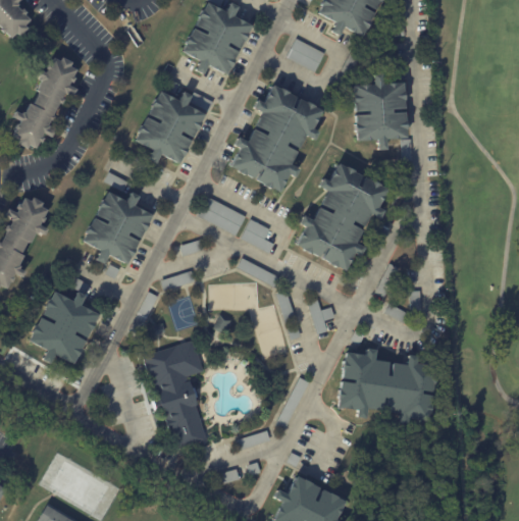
[(19,0),(17,2),(19,4),(17,6),(22,10),(23,8),(28,12),(26,14),(31,19),(24,24),(28,28),(20,36),(17,33),(11,38),(6,32),(5,33),(2,30),(3,29),(0,24),(0,0),(19,0)]
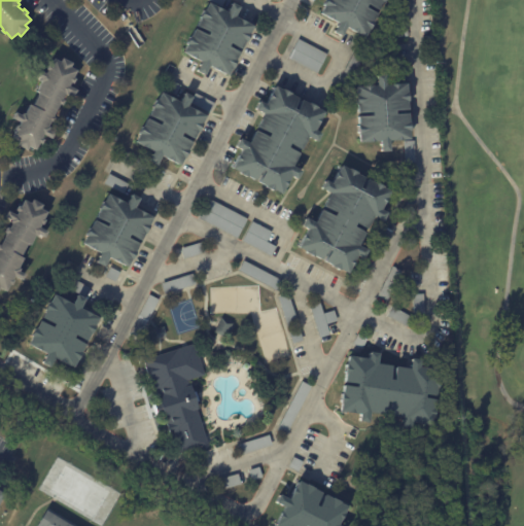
[(386,0),(385,2),(380,10),(368,4),(365,6),(379,13),(375,21),(376,22),(371,29),(367,36),(348,27),(343,36),(336,32),(341,23),(322,12),(326,5),(325,5),(328,0),(386,0)]
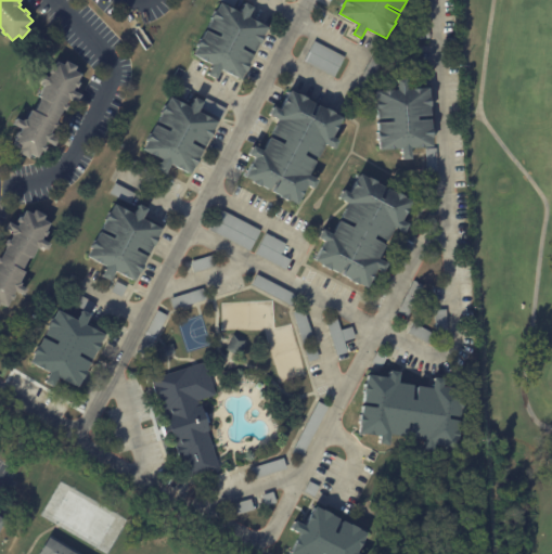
[(243,10),(246,2),(254,7),(249,16),(269,27),(265,35),(266,35),(261,43),(260,43),(256,52),(242,46),(241,48),(254,55),(251,63),(246,72),(245,72),(242,79),(222,69),(217,79),(209,75),(215,65),(194,54),(199,47),(197,47),(203,37),(203,38),(207,30),(219,37),(221,34),(209,27),(214,18),(213,18),(217,10),(218,10),(222,2),(242,12),(243,10)]
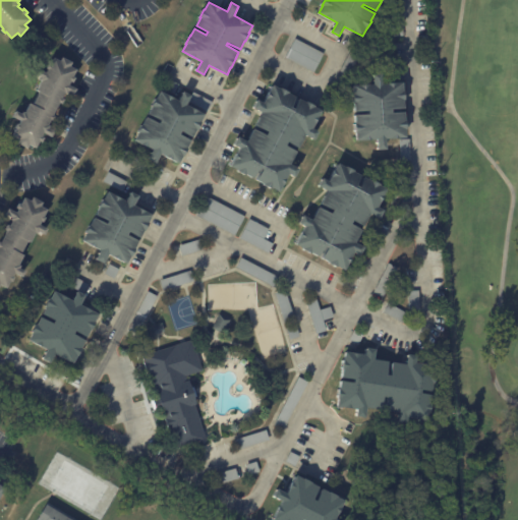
[(297,38),(326,53),(315,71),(287,57),(297,38)]
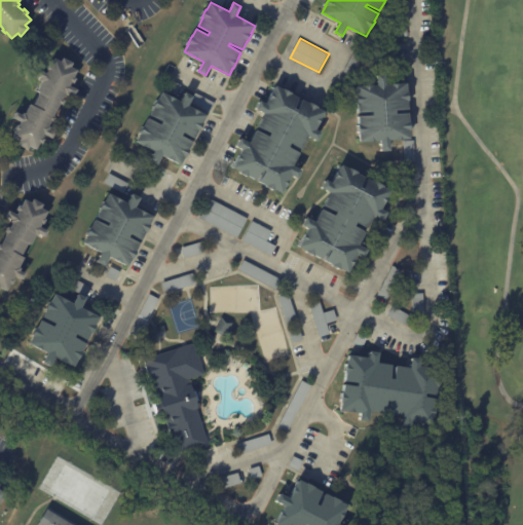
[(356,51),(365,55),(355,76),(345,71),(356,51)]
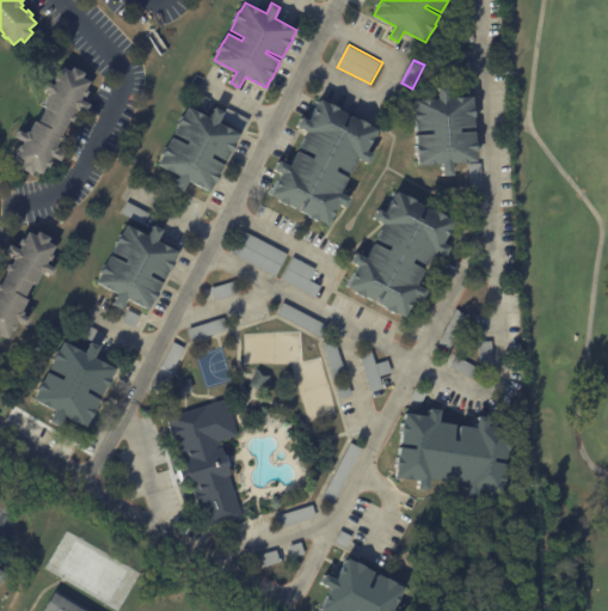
[(87,108),(86,111),(79,108),(78,110),(75,109),(72,115),(74,116),(72,122),(69,121),(61,135),(65,136),(61,142),(59,141),(55,147),(57,148),(56,151),(63,154),(60,162),(50,156),(48,160),(51,162),(48,167),(45,166),(41,175),(34,170),(31,175),(19,169),(22,164),(13,159),(18,152),(16,151),(19,145),(20,146),(23,142),(13,136),(17,130),(25,134),(26,132),(29,133),(35,122),(37,123),(45,108),(42,107),(48,95),(45,93),(47,91),(41,87),(44,80),(53,85),(55,81),(53,80),(56,74),(59,75),(62,67),(71,71),(73,67),(85,73),(83,77),(90,81),(86,90),(88,91),(85,97),(83,96),(80,99),(90,104),(87,108)]
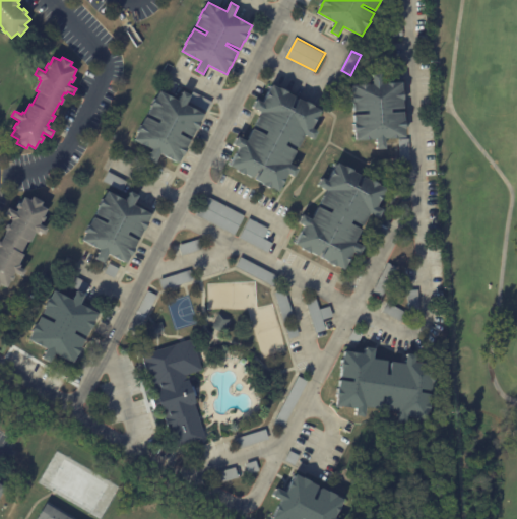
[(390,138),(385,139),(385,149),(377,149),(376,139),(356,140),(356,132),(353,132),(353,123),(354,123),(354,115),(367,115),(367,111),(353,112),(353,103),(352,103),(351,93),(352,93),(352,85),(373,84),(372,74),(380,73),(381,83),(402,82),(402,90),(403,90),(404,100),(403,100),(403,108),(389,109),(389,113),(404,112),(405,129),(404,129),(405,137),(390,138)]
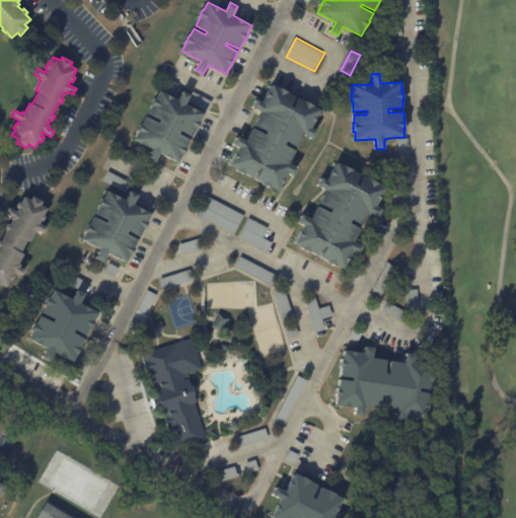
[(170,78),(180,83),(175,93),(165,88),(170,78)]
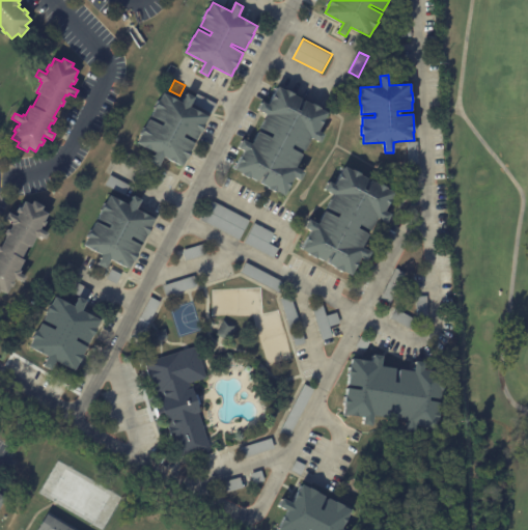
[(305,101),(312,105),(313,104),(322,108),(322,109),(328,113),(318,132),(325,135),(321,142),(311,138),(305,151),(292,144),(290,148),(303,155),(296,168),(305,172),(301,180),(295,177),(285,196),(277,192),(277,193),(269,189),(270,188),(261,184),(267,174),(264,172),(258,182),(251,178),(250,179),(243,174),(235,170),(245,151),(239,148),(243,140),(252,145),(258,132),(271,138),(272,134),(260,129),(268,115),(258,110),(262,102),(269,105),(278,86),(286,90),(286,89),(295,93),(295,95),(302,99),(296,110),(299,112),(305,101)]
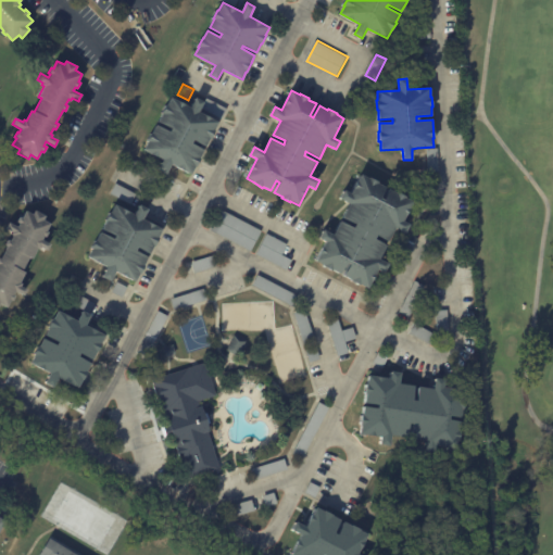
[(174,99),(190,108),(196,98),(203,102),(198,111),(218,122),(214,129),(214,130),(210,138),(204,147),(191,140),(190,143),(203,150),(199,158),(200,159),(196,166),(195,166),(190,174),(171,164),(166,174),(158,169),(163,160),(143,150),(148,141),(147,141),(151,133),(152,133),(155,125),(167,131),(170,128),(158,122),(162,113),(166,104),(171,97),(174,99)]
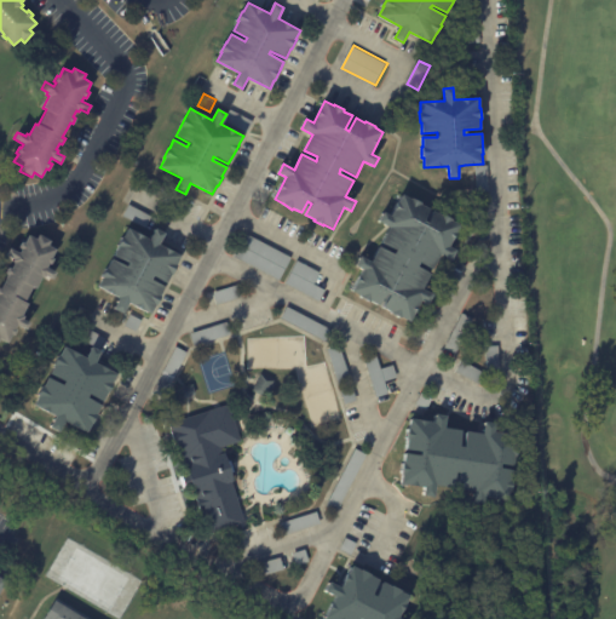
[(231,108),(253,119),(247,131),(225,120),(231,108)]
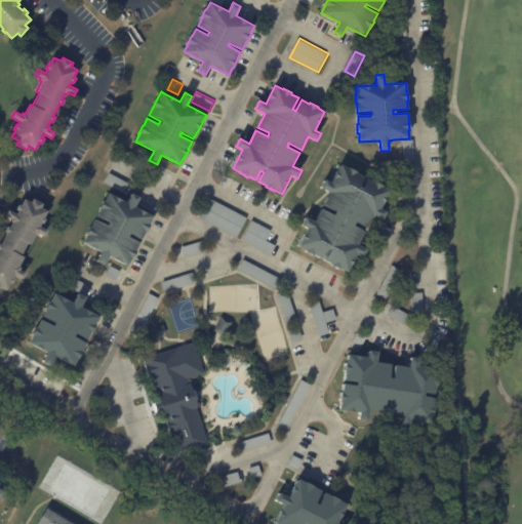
[(415,161),(406,162),(404,139),(415,139),(416,161),(415,161)]
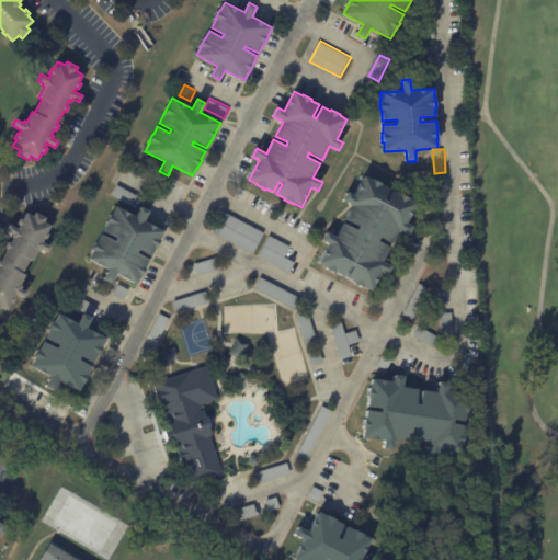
[(154,170),(148,180),(127,169),(133,159),(154,170)]
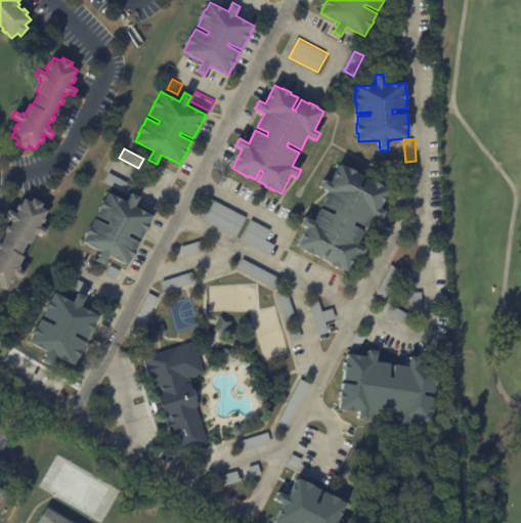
[(366,178),(375,181),(384,185),(383,186),(390,190),(381,208),(387,211),(383,219),(374,215),(366,227),(354,221),(352,225),(364,231),(358,245),(367,249),(362,257),(356,254),(347,272),(340,268),(339,269),(332,265),(332,264),(324,260),(329,251),(326,249),(321,258),(313,254),(313,255),(305,251),(306,250),(298,247),(307,228),(302,225),(305,217),(315,222),(321,209),(333,215),(335,211),(323,206),(330,191),(321,187),(324,179),(332,182),(341,164),(348,168),(349,167),(357,171),(356,173),(363,176),(358,187),(361,189),(366,178)]
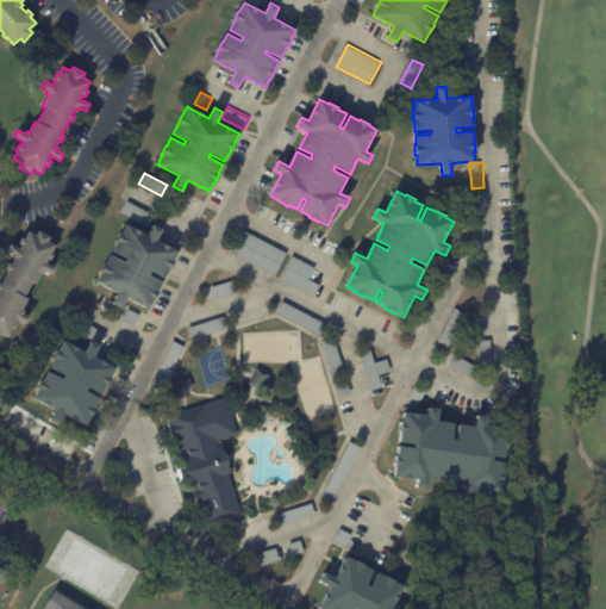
[(151,212),(145,224),(123,212),(129,200),(151,212)]
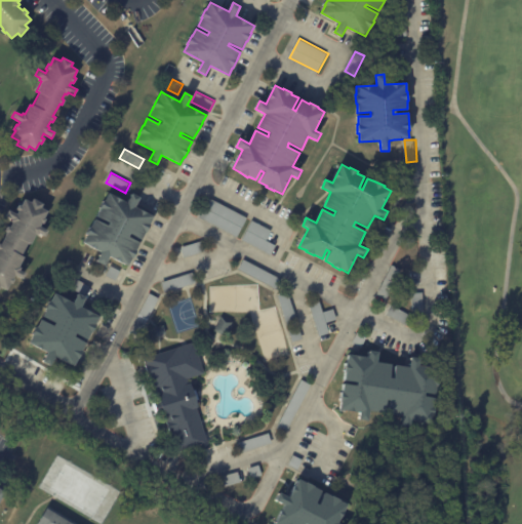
[(137,207),(154,216),(150,224),(151,225),(147,232),(142,240),(129,234),(127,237),(141,243),(136,250),(137,251),(132,258),(128,266),(110,256),(105,266),(97,262),(103,252),(84,243),(88,235),(87,235),(91,227),(92,227),(95,219),(107,226),(109,223),(97,216),(102,208),(105,200),(106,200),(110,193),(128,203),(133,194),(141,198),(135,206),(137,207)]
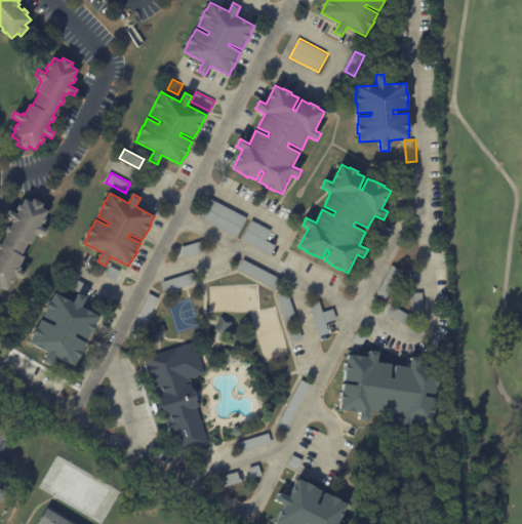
[(0,242),(1,243),(8,231),(5,230),(8,225),(10,226),(13,220),(11,219),(12,217),(6,214),(9,208),(17,212),(19,209),(16,208),(19,203),(22,204),(26,198),(32,201),(34,197),(44,202),(42,206),(48,209),(45,216),(46,217),(44,223),(42,222),(41,225),(48,229),(45,235),(39,232),(38,234),(36,233),(31,243),(29,242),(22,254),(25,256),(19,266),(22,267),(21,269),(26,272),(23,278),(14,274),(13,277),(14,278),(11,283),(10,282),(7,289),(0,285),(0,242)]
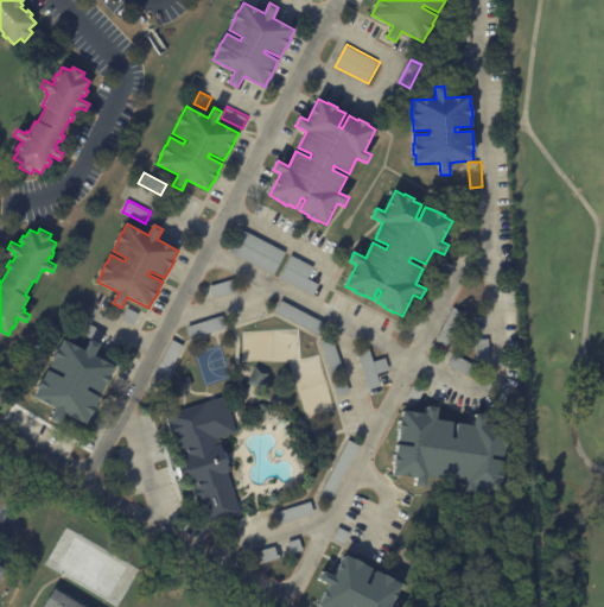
[(243,229),(287,252),(275,274),(231,251),(243,229)]
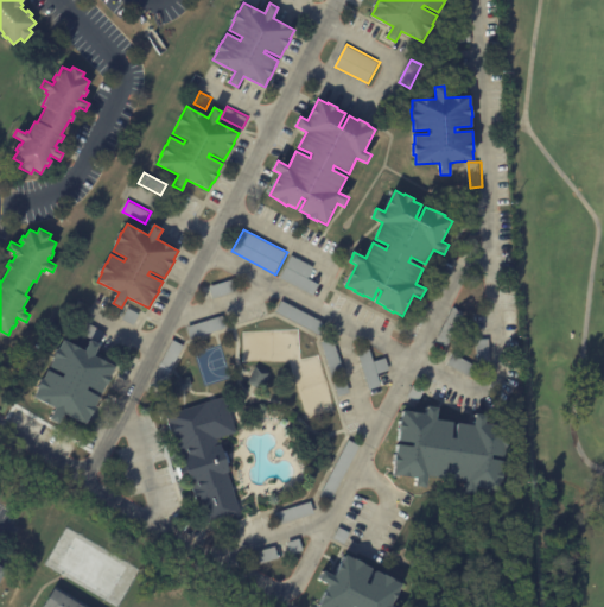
[(281,278),(293,255),(316,267),(310,278),(320,284),(315,295),(281,278)]
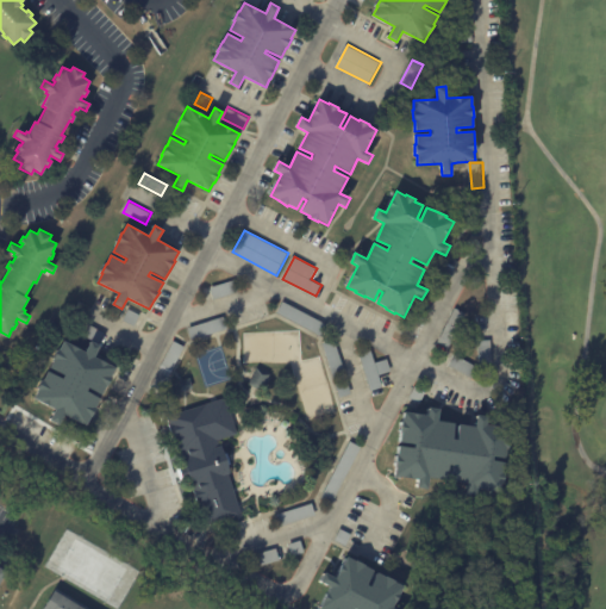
[(214,298),(211,286),(236,279),(239,291),(214,298)]
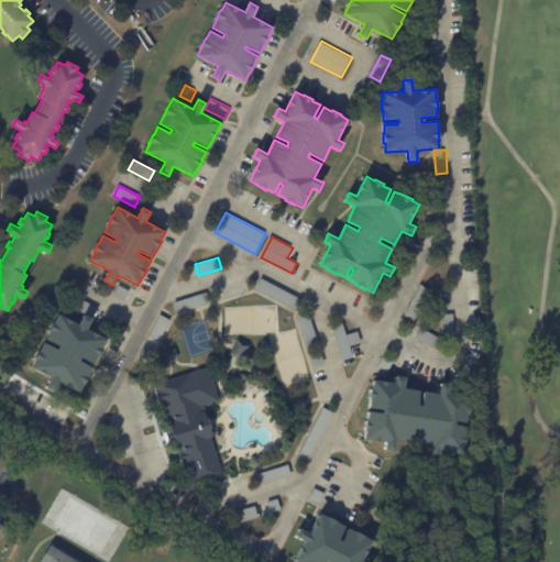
[(263,278),(304,299),(299,310),(257,288),(263,278)]
